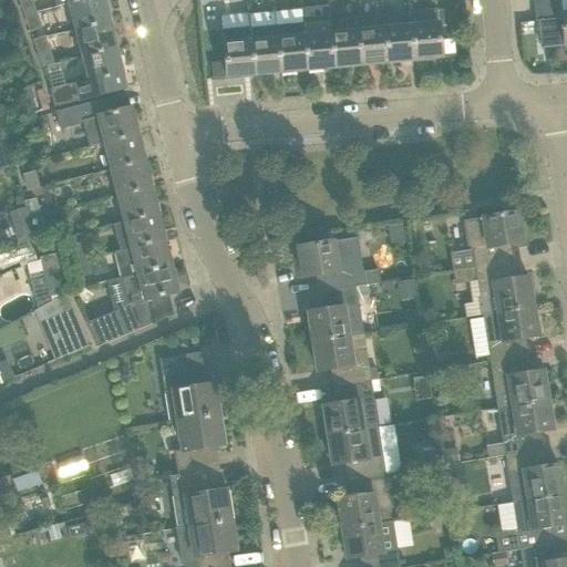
[(24,17),(35,13),(31,0),(21,0),(19,1),(24,17)]
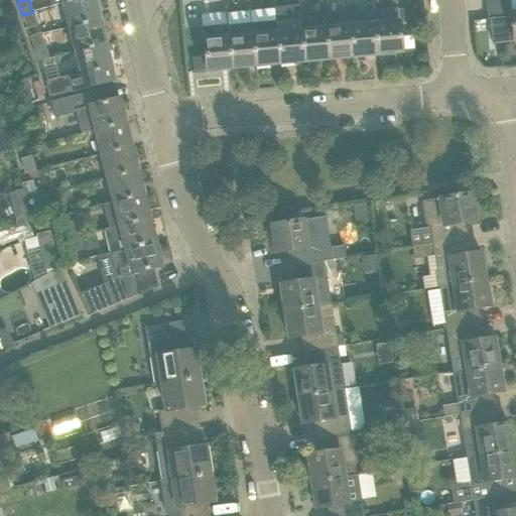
[(78,0),(62,4),(69,27),(99,20),(99,19),(96,10),(99,10),(100,8),(98,0),(78,0)]
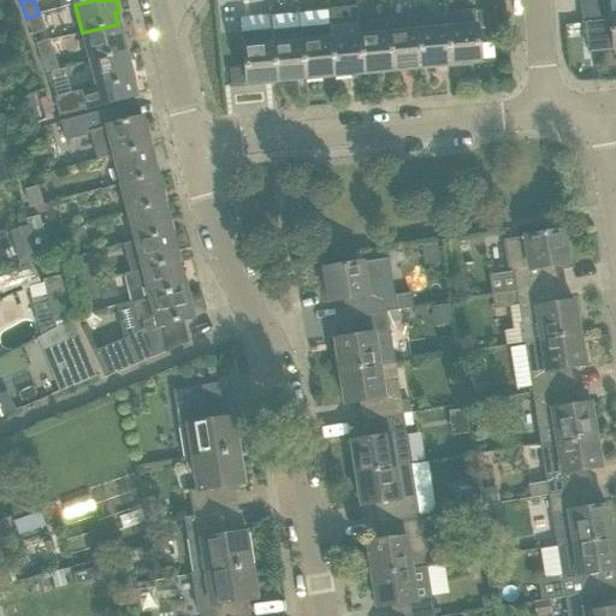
[(609,21),(586,23),(588,51),(612,48),(612,55),(615,54),(615,3),(610,4),(610,6),(611,21),(609,21)]
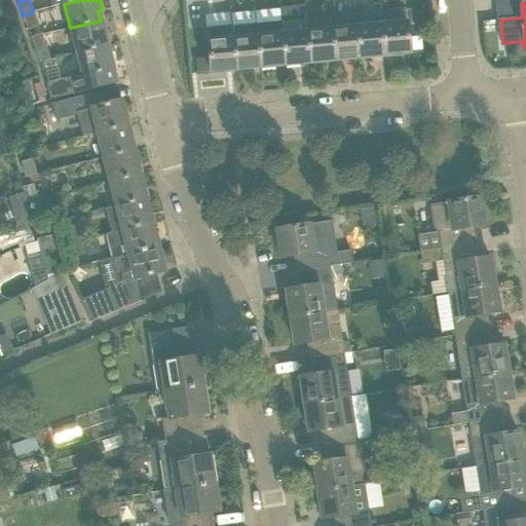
[(521,5),(494,7),(496,21),(520,17),(522,17),(521,5)]
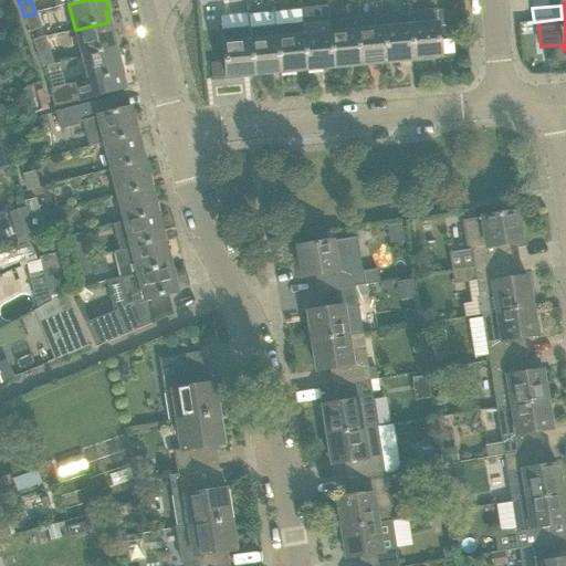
[(436,9),(408,12),(412,61),(440,58),(436,9)]
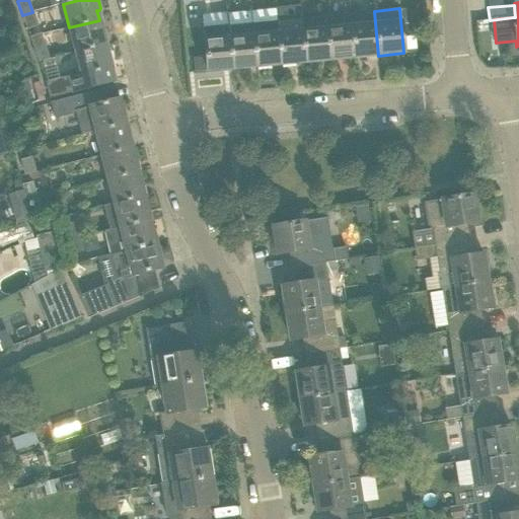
[(378,56),(374,11),(350,13),(354,58),(378,56)]
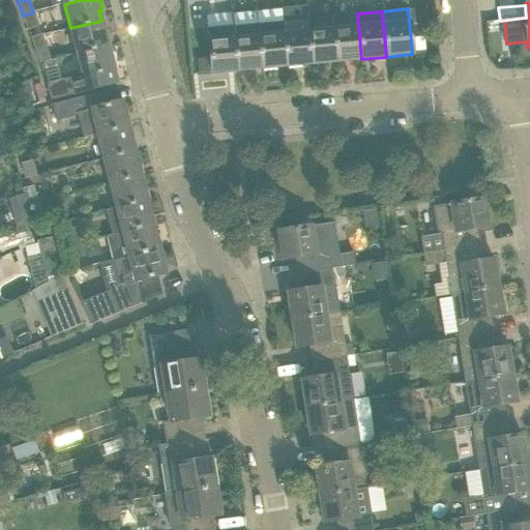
[(33,12),(23,16),(27,30),(38,27),(33,12)]
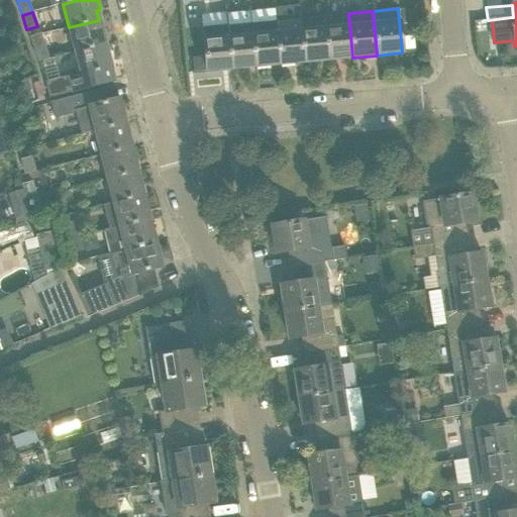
[(352,58),(348,13),(324,16),(328,60),(352,58)]
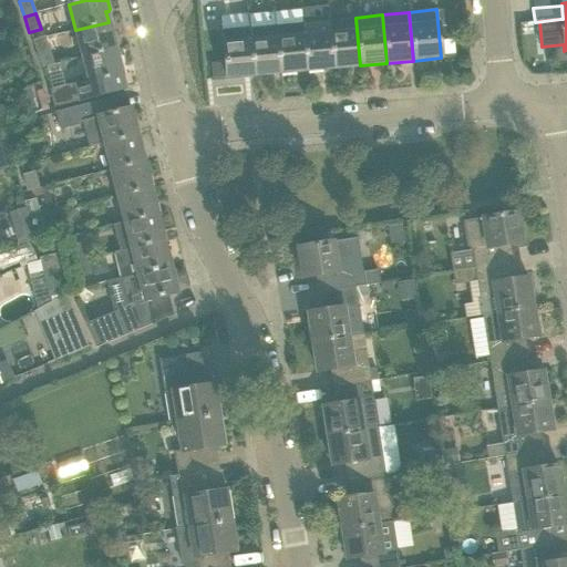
[(356,18),(329,20),(333,68),(360,65),(356,18)]
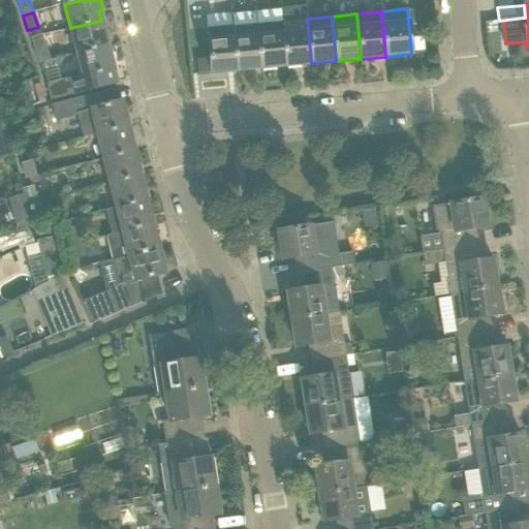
[(307,19),(282,22),(286,66),(311,63),(307,19)]
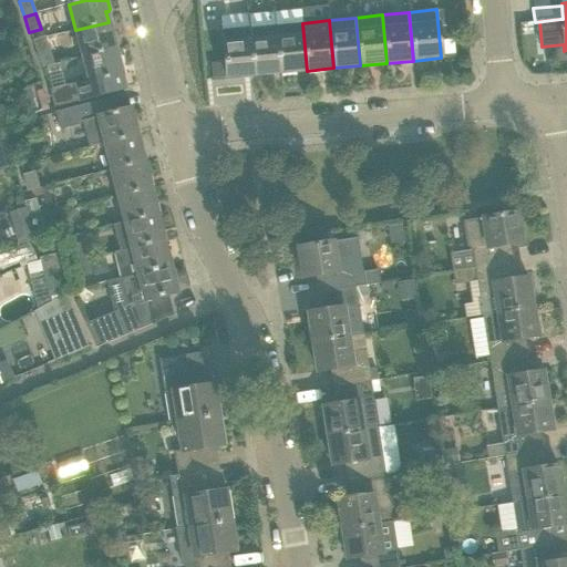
[(109,22),(75,30),(82,57),(115,49),(115,48),(113,39),(109,22)]
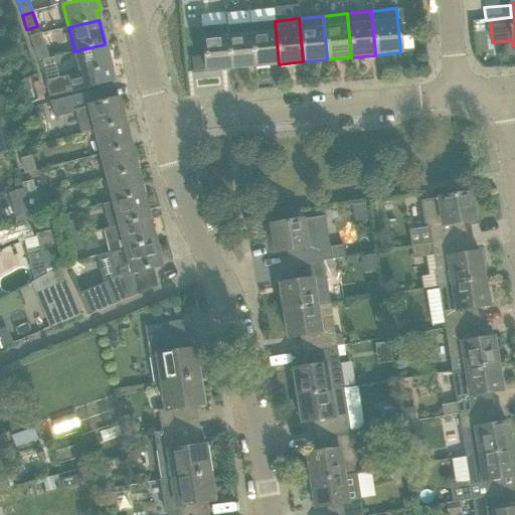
[(275,21),(272,21),(250,23),(254,66),(279,64),(275,21)]
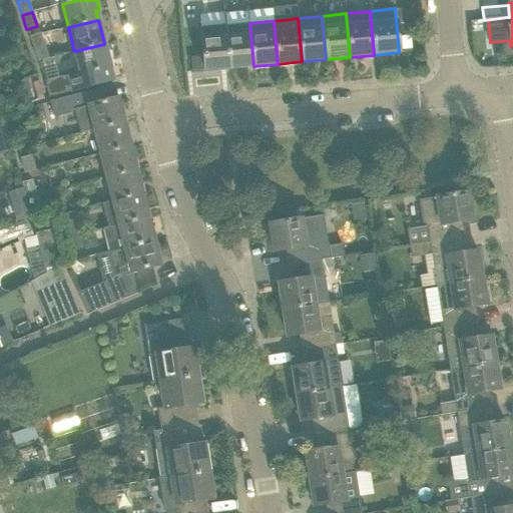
[(253,66),(249,23),(225,26),(229,68),(253,66)]
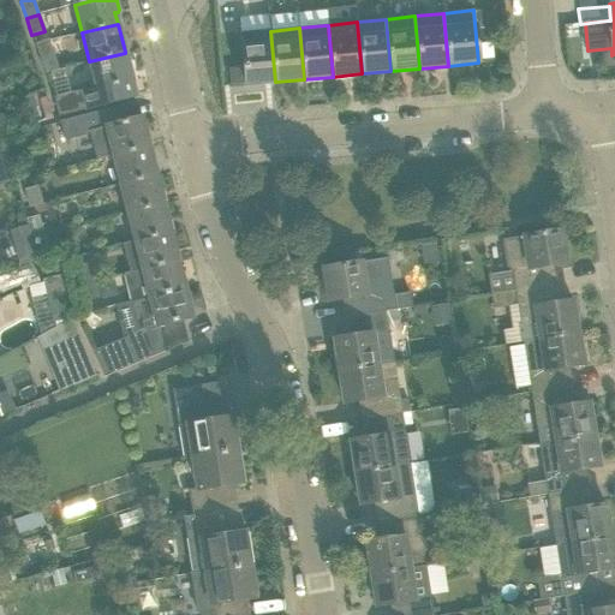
[(269,31),(269,30),(240,33),(245,85),(275,82),(270,31),(269,31)]
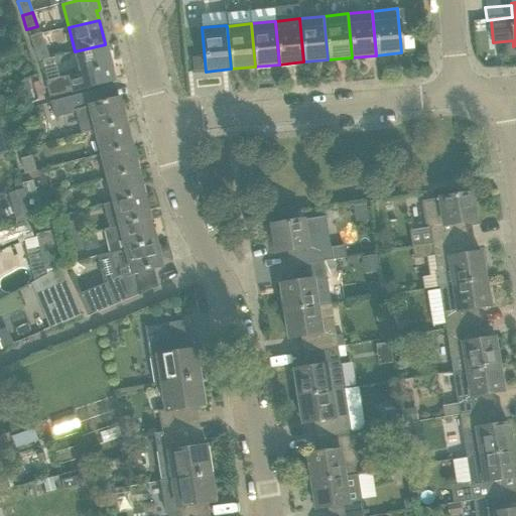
[(39,34),(29,37),(37,60),(47,57),(39,34)]
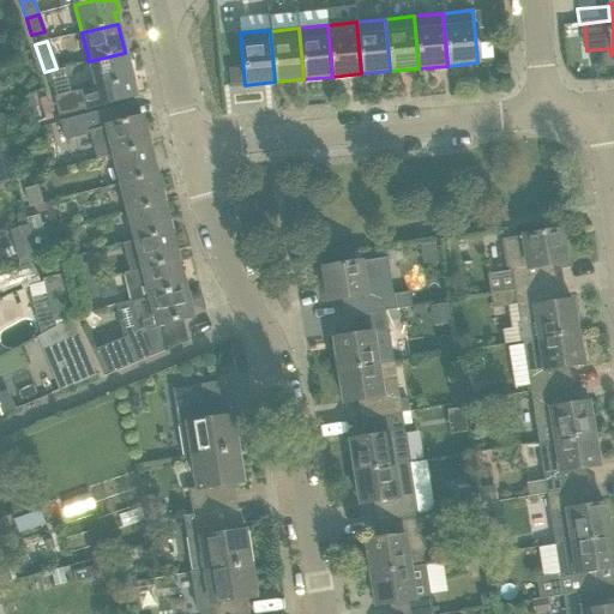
[(82,90),(53,97),(58,115),(112,102),(134,96),(131,82),(132,80),(132,79),(130,70),(125,53),(89,61),(96,89),(82,92),(82,90)]
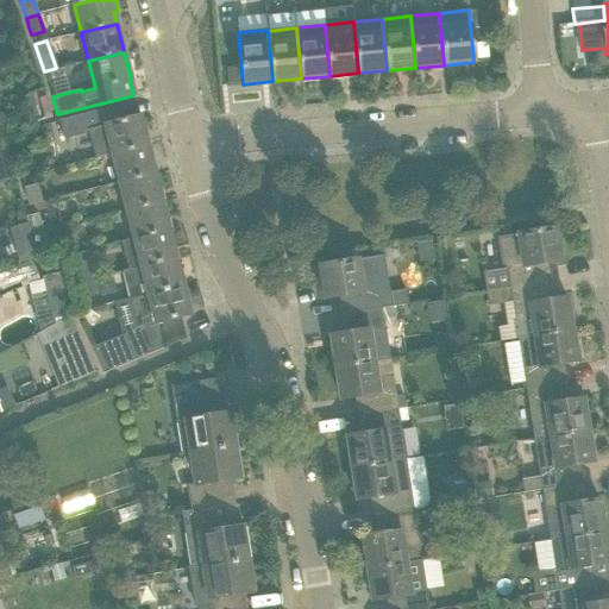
[(136,102),(60,121),(64,138),(89,132),(95,156),(96,158),(112,155),(112,152),(146,143),(144,133),(136,102)]
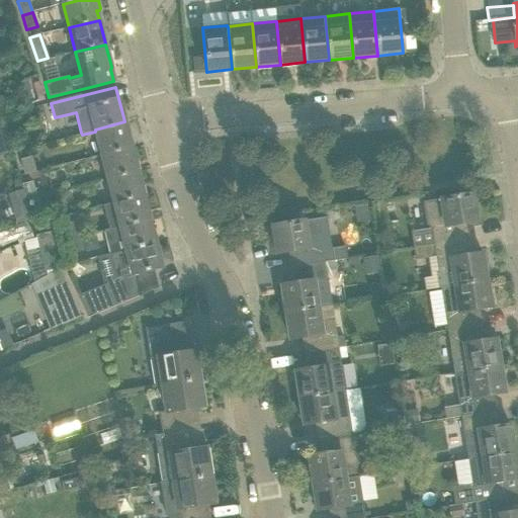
[(124,121),(95,130),(95,132),(101,154),(131,146),(128,138),(124,121)]
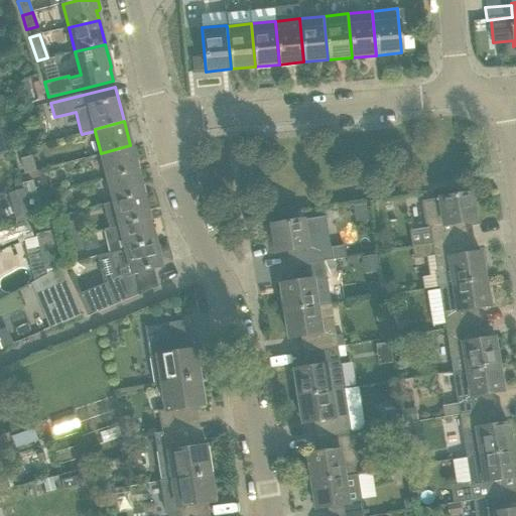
[(0,127),(0,141),(9,139),(6,126),(0,127)]
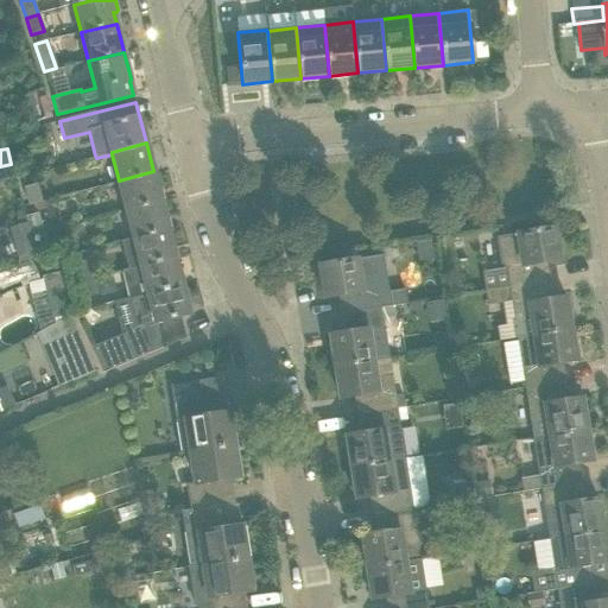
[(153,171),(119,181),(126,209),(160,200),(158,190),(153,171)]
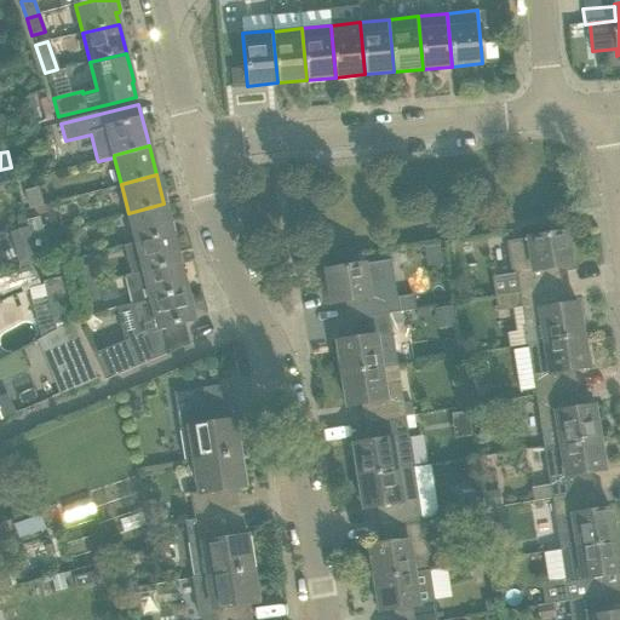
[(27,210),(41,206),(36,188),(23,191),(27,210)]
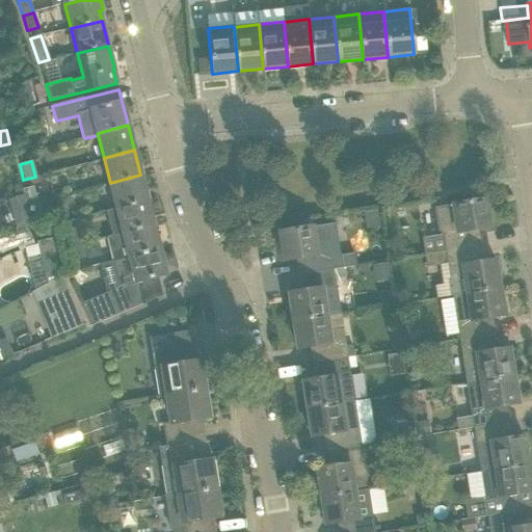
[(140,175),(110,183),(116,208),(147,200),(144,191),(140,175)]
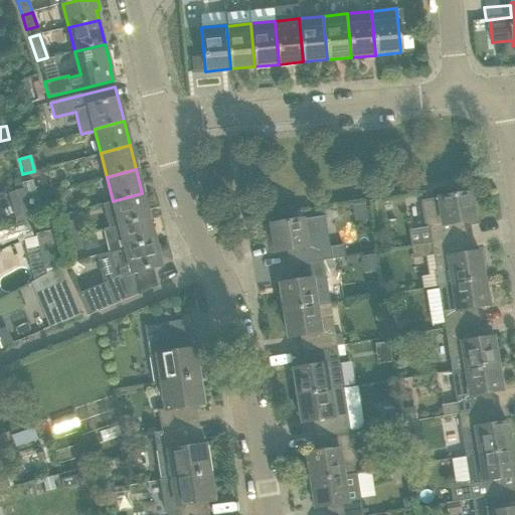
[(31,180),(20,183),(21,188),(23,197),(35,195),(31,180)]
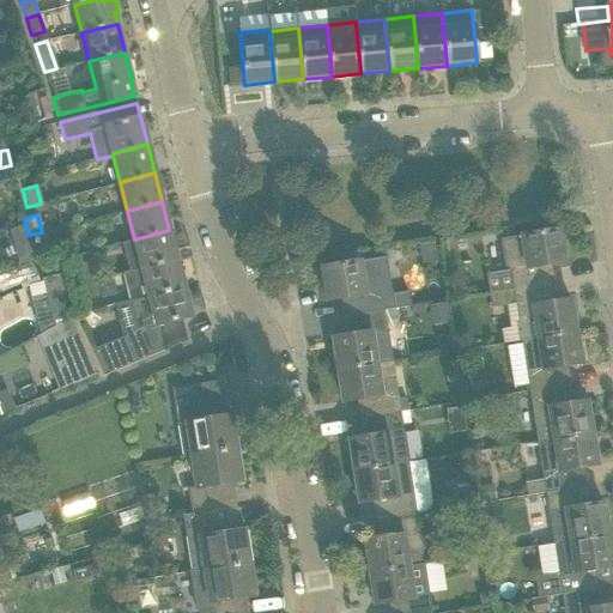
[(25,224),(8,229),(19,265),(35,260),(32,253),(28,235),(25,224)]
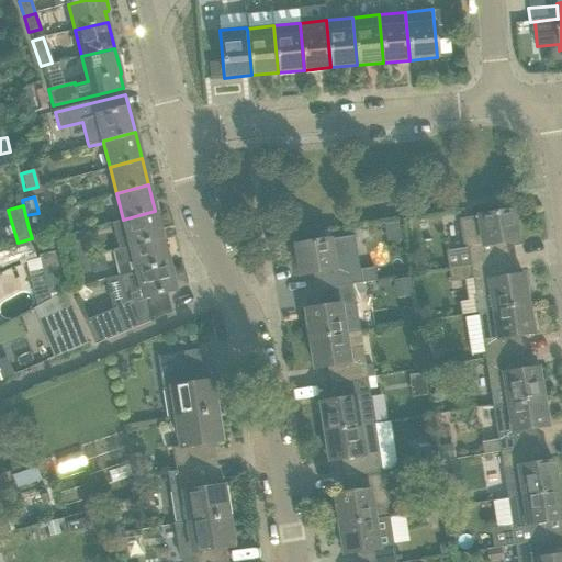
[(155,211),(123,220),(130,246),(161,237),(159,228),(155,211)]
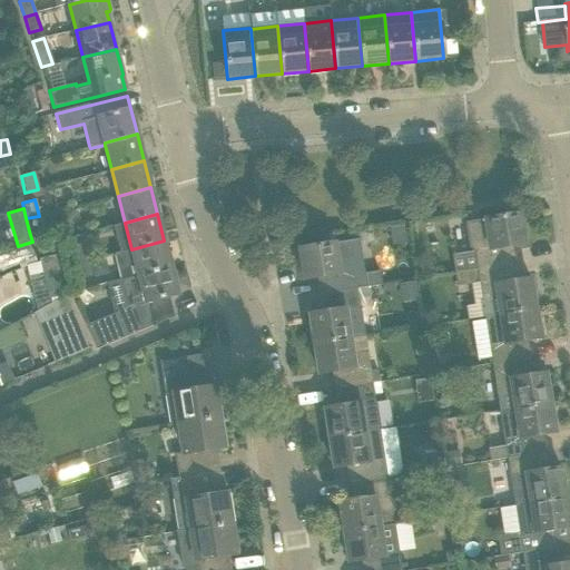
[(474,252),(451,255),(454,273),(511,264),(508,246),(524,244),(520,214),(464,223),(469,247),(474,252)]
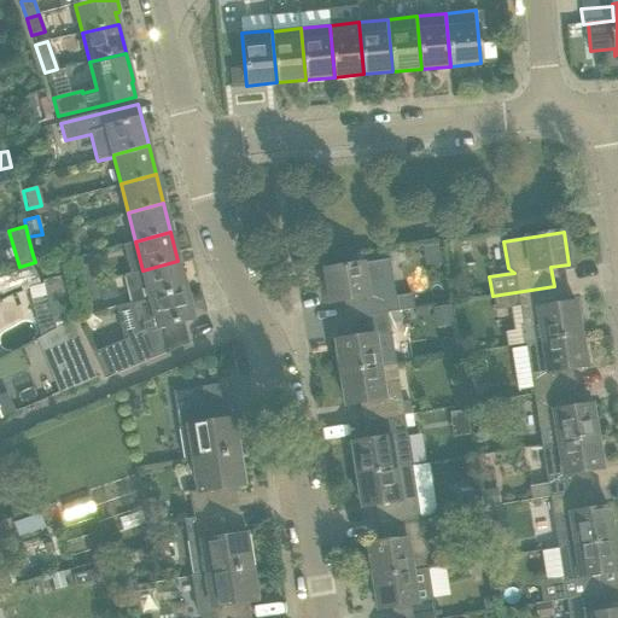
[(42,234),(28,237),(33,255),(41,252),(47,251),(42,234)]
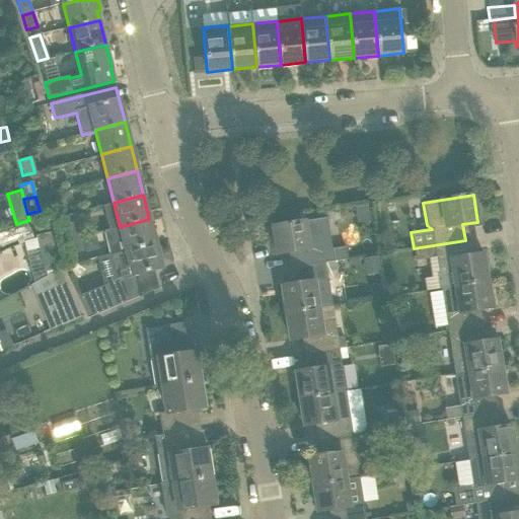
[(326,218),(304,222),(273,226),(277,254),(291,251),(294,268),(325,263),(347,258),(345,246),(331,248),(326,218)]
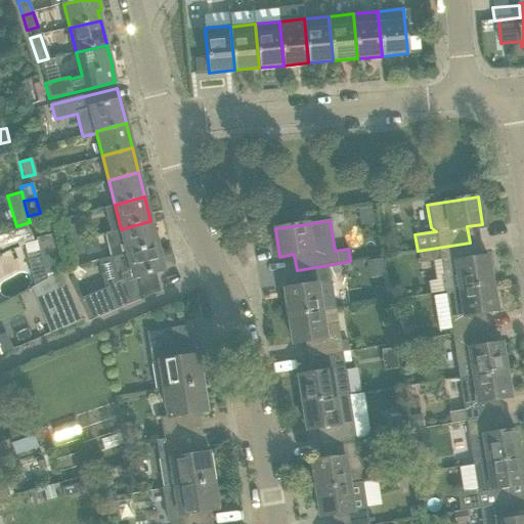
[(110,231),(104,232),(111,258),(157,246),(155,237),(150,221),(121,229),(110,231)]
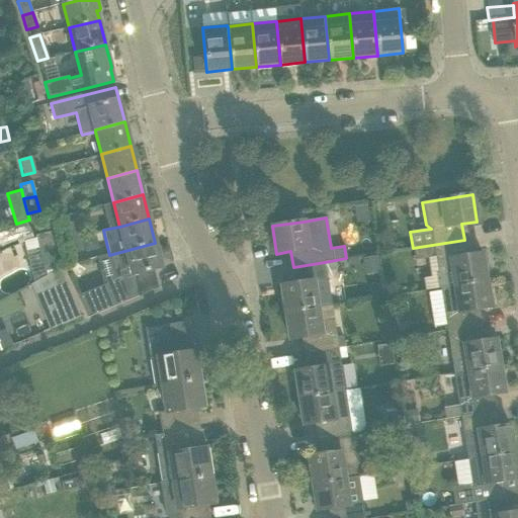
[(67,240),(79,237),(75,222),(64,225),(67,240)]
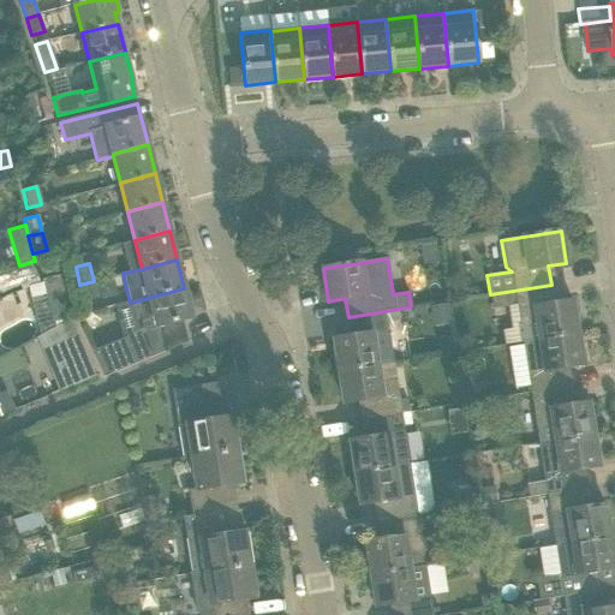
[(94,281),(79,285),(84,302),(97,298),(94,281)]
